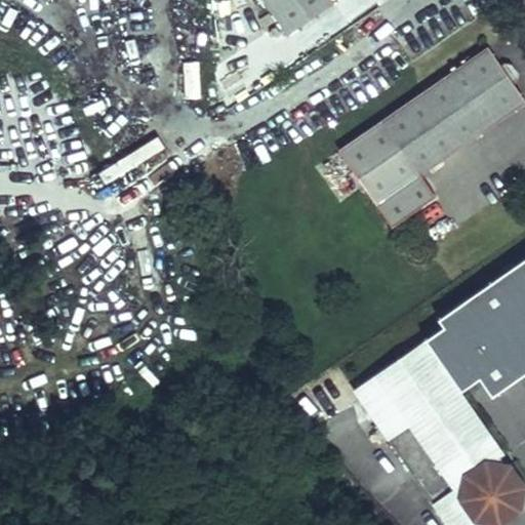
[(266,0),(289,33),(332,3),(329,0),(266,0)]
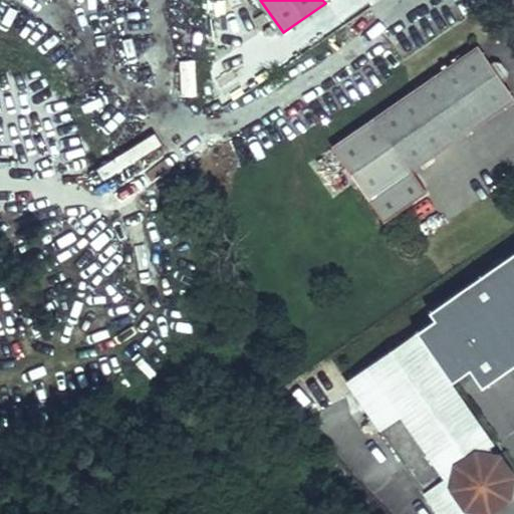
[(479,45),(332,146),(383,222),(428,192),(413,171),(513,100),(513,96),(503,81),(491,63),(479,45)]
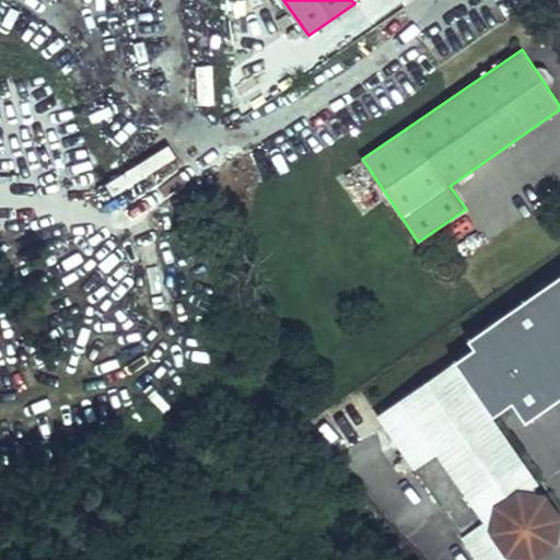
[(212,68),(196,67),(195,106),(211,106),(212,68)]
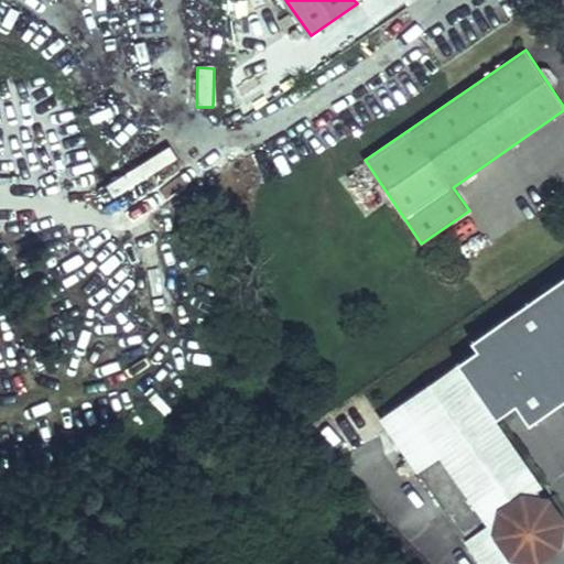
[(542,67),(539,69),(552,89),(555,87),(557,78),(550,68),(542,67)]
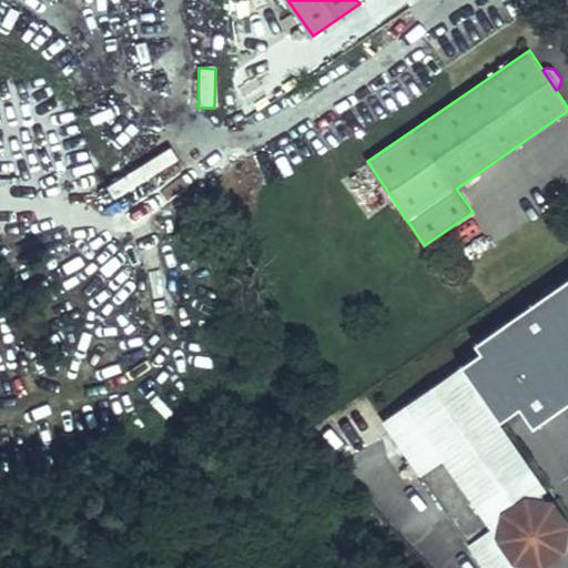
[(482,353),(383,422),(485,567),(538,567),(543,566),(541,561),(559,549),(564,526),(548,505),(541,495),(547,492),(499,423),(519,408),(534,427),(567,403),(567,280),(476,344),(482,353)]
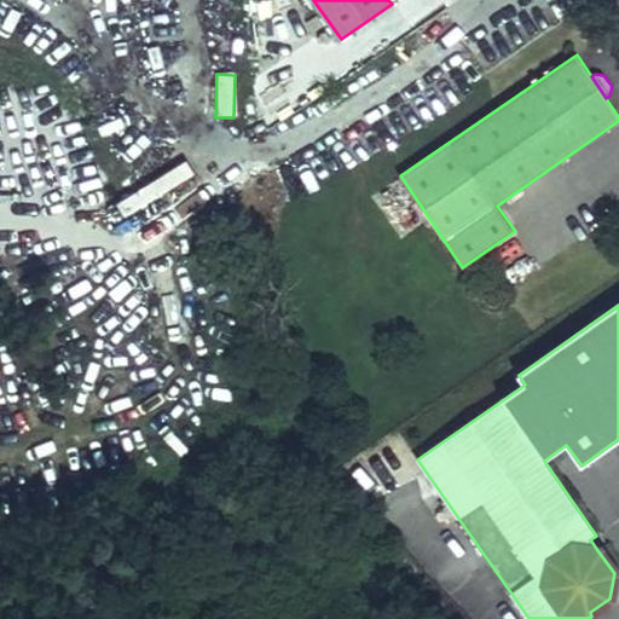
[(618,568),(603,547),(597,550),(614,573),(609,599),(590,612),(591,617),(591,618),(617,602),(618,585),(618,568)]
